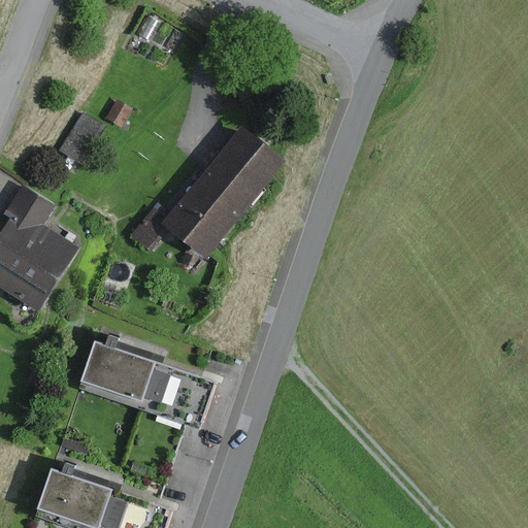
[(161,23),(147,15),(137,33),(151,41),(161,23)]
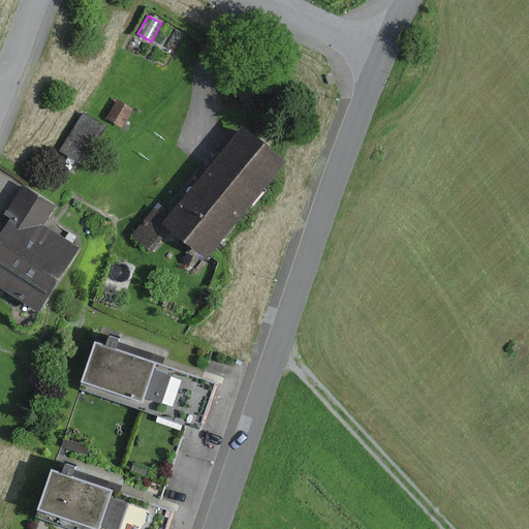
[(133,110),(118,100),(106,119),(122,129),(133,110)]
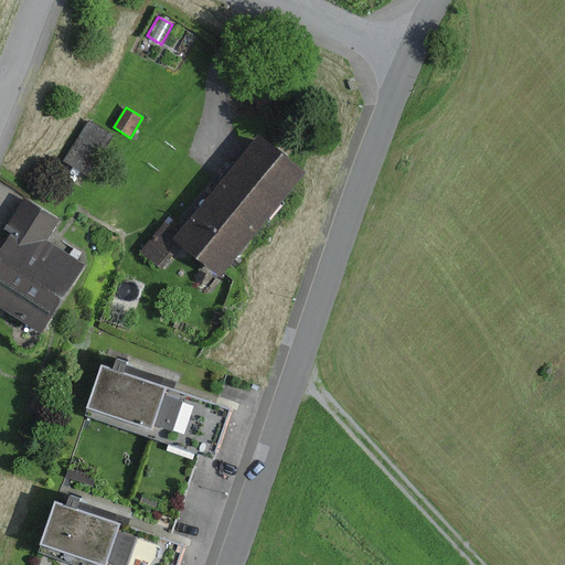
[(114,136),(88,120),(64,162),(89,178),(114,136)]
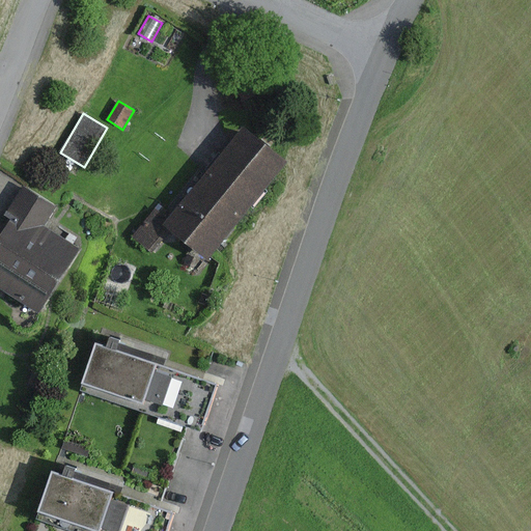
[(168,218),(157,208),(132,238),(154,255),(171,232),(207,262),(288,164),(242,127),(168,218)]
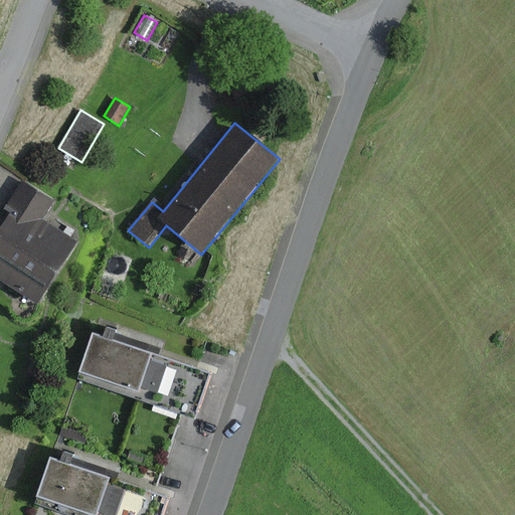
[(55,200),(23,180),(4,209),(10,213),(0,229),(0,281),(38,305),(78,242),(43,219),(55,200)]
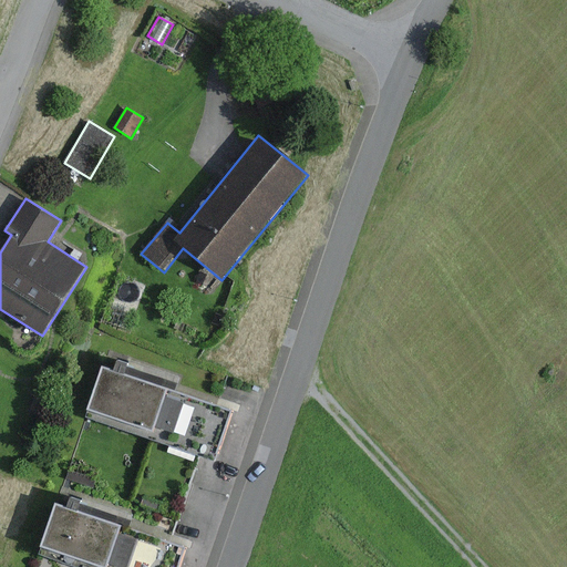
[(103,367),(85,418),(215,462),(233,411),(175,392),(181,378),(162,372),(160,378),(136,370),(137,368),(117,361),(114,371),(103,367)]
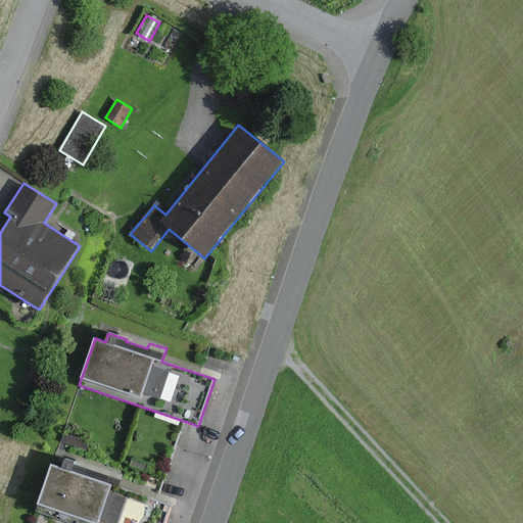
[(86,453),(92,436),(66,427),(60,443),(86,453)]
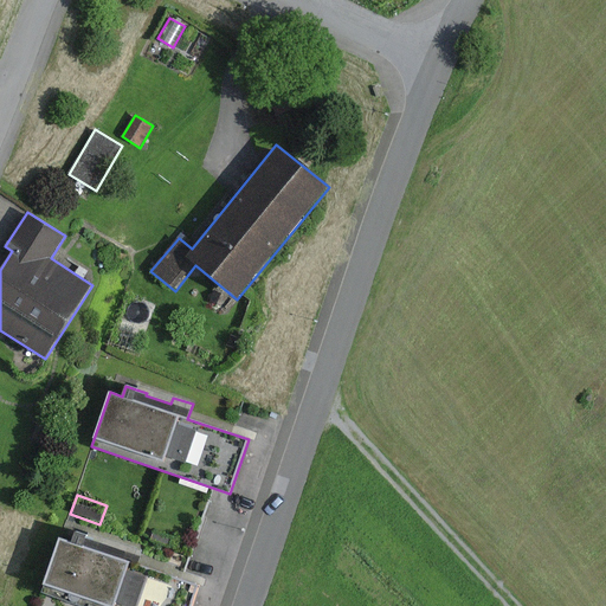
[(174,539),(153,532),(150,540),(171,548),(174,539)]
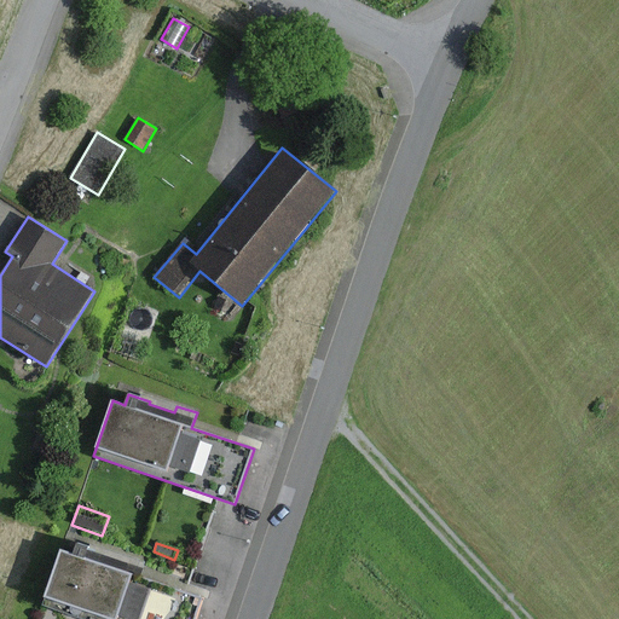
[(62,550),(42,606),(82,618),(195,618),(202,599),(140,577),(145,562),(126,555),(123,562),(98,554),(99,551),(77,544),(74,554),(62,550)]
